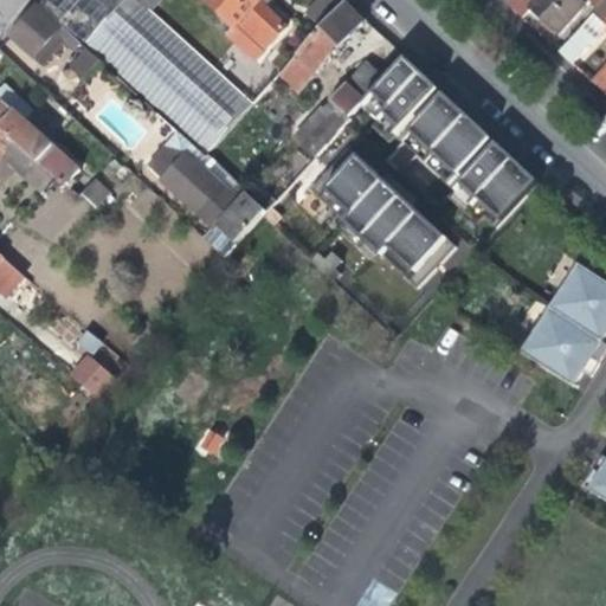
[(42,0),(37,6),(68,33),(88,52),(101,63),(181,135),(195,148),(206,156),(252,104),(153,15),(135,0),(42,0)]
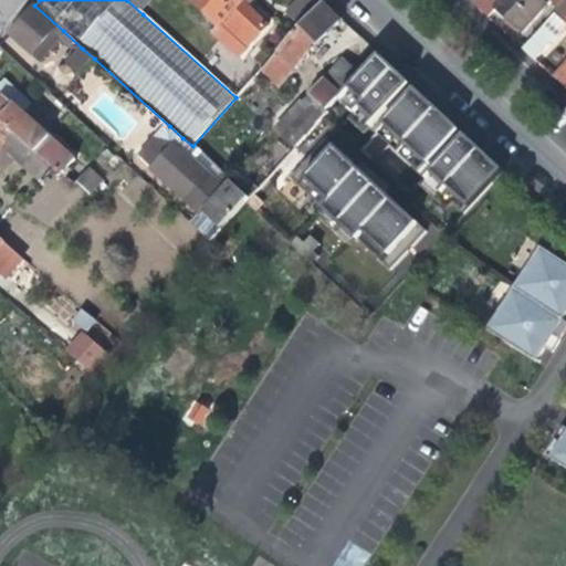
[(146,0),(126,0),(143,14),(150,4),(146,0)]
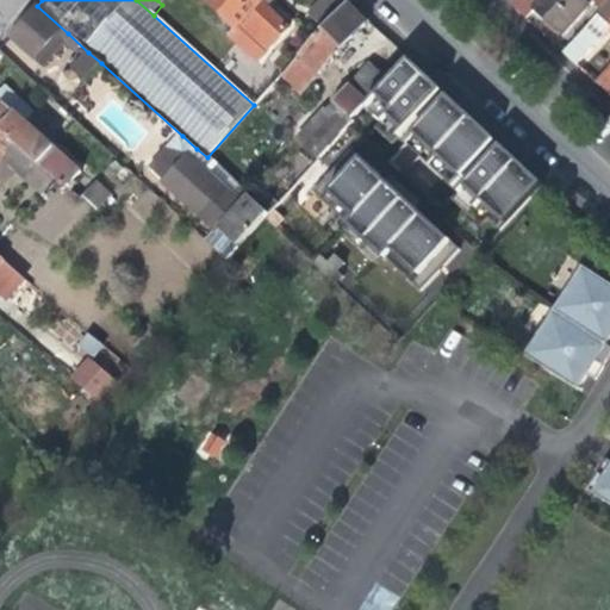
[(210,0),(207,2),(236,29),(230,36),(257,61),(288,26),(269,8),(261,1),(261,0),(210,0)]
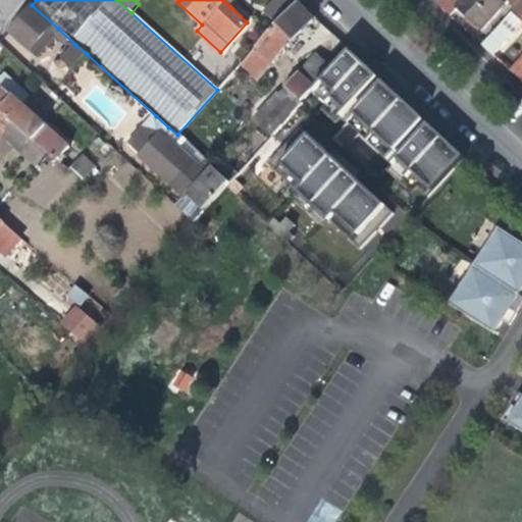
[(270,0),(262,9),(276,23),(296,2),(297,0),(270,0)]
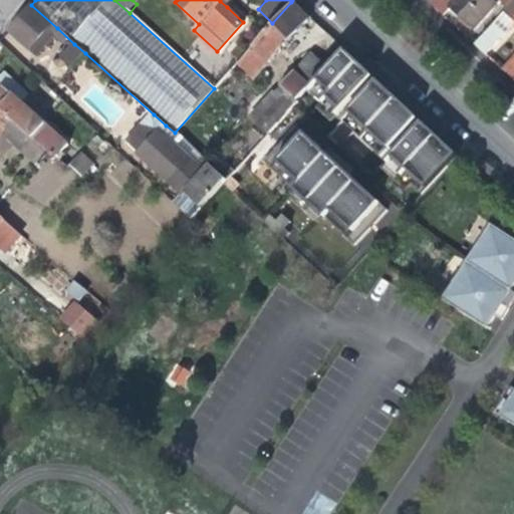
[(488,0),(456,0),(449,8),(458,16),(456,20),(467,29),(470,27),(472,29),(494,5),(488,0)]
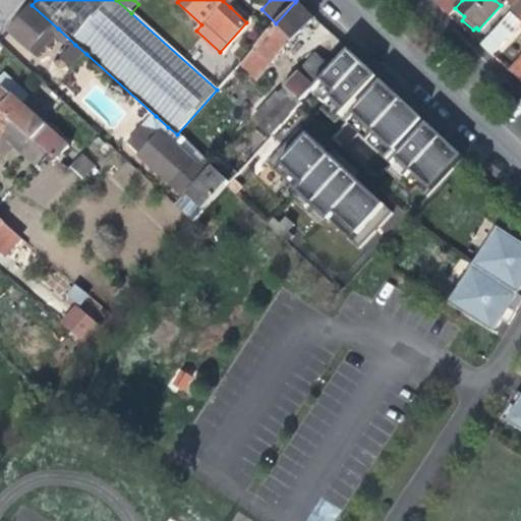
[(520,22),(520,0),(514,7),(509,11),(520,22)]
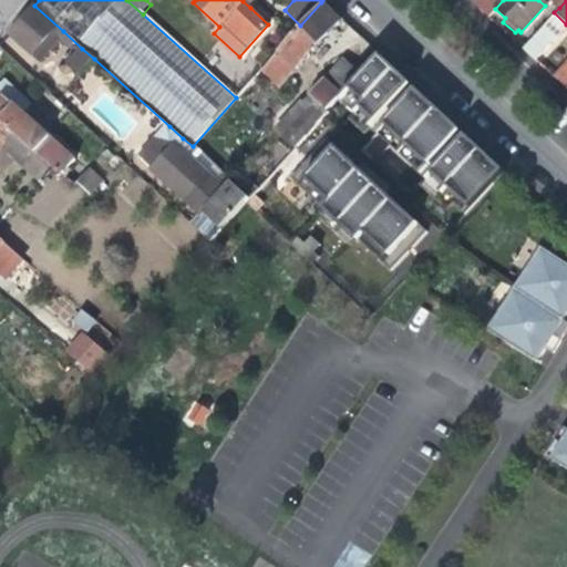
[(339,21),(321,2),(300,26),(272,58),(259,71),(279,89),(321,42),(339,21)]
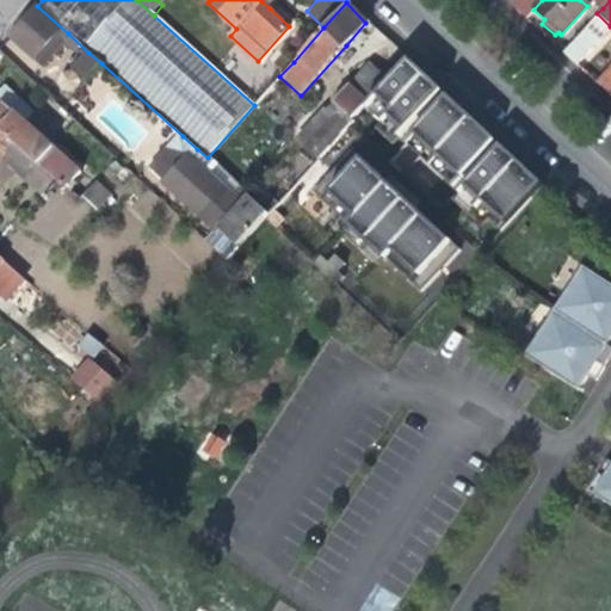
[(39,67),(61,41),(68,34),(37,6),(35,4),(7,37),(39,67)]
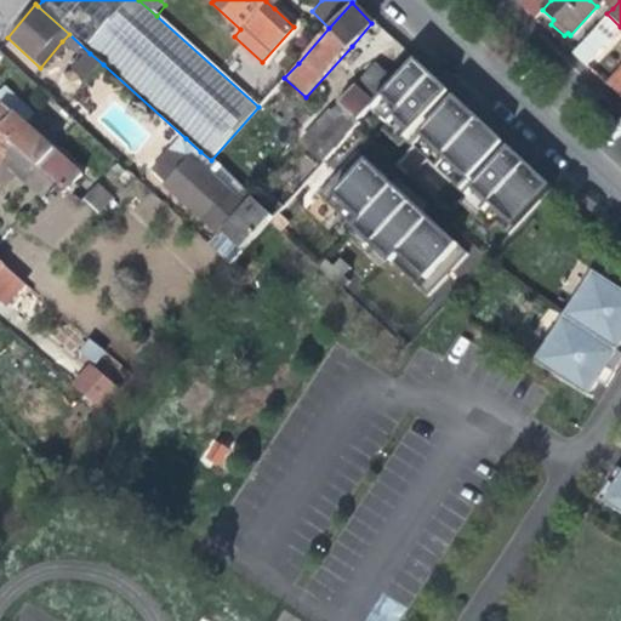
[(594,27),(570,52),(585,64),(608,40),(594,27)]
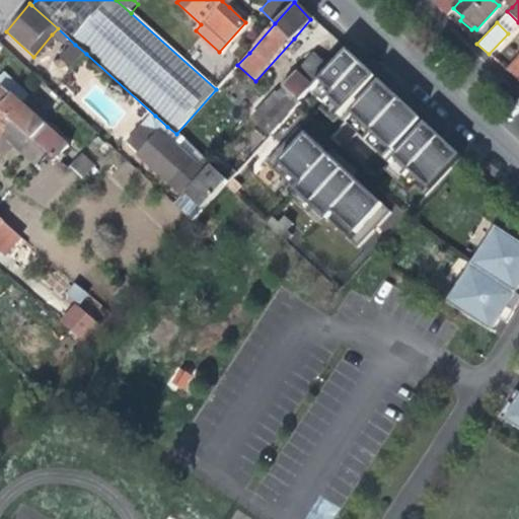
[(86,54),(75,45),(61,60),(72,70),(86,54)]
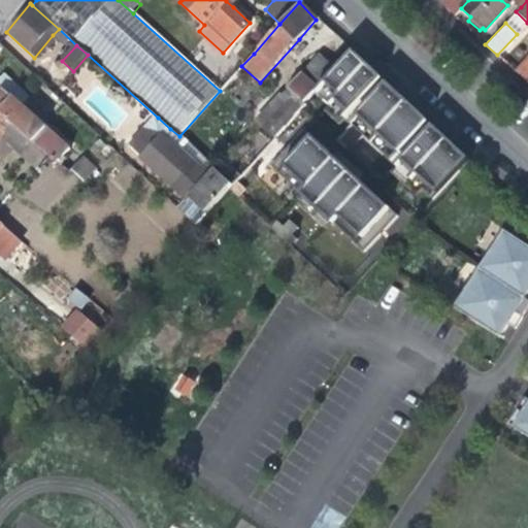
[(260,125),(275,139),(286,128),(336,72),(337,70),(324,57),(305,76),(303,74),(282,98),(284,100),(260,125)]
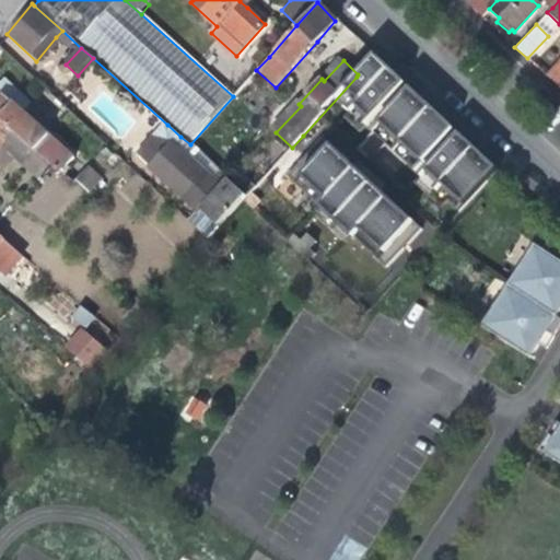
[(559,63),(548,78),(559,89),(559,63)]
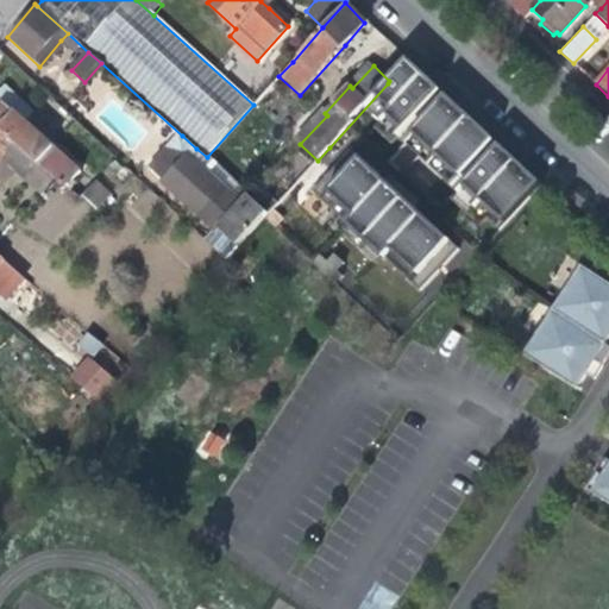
[(502,236),(544,196),(508,164),(472,131),(415,80),(384,113),(396,125),(389,130),(408,145),(391,162),(405,175),(422,156),(502,236)]
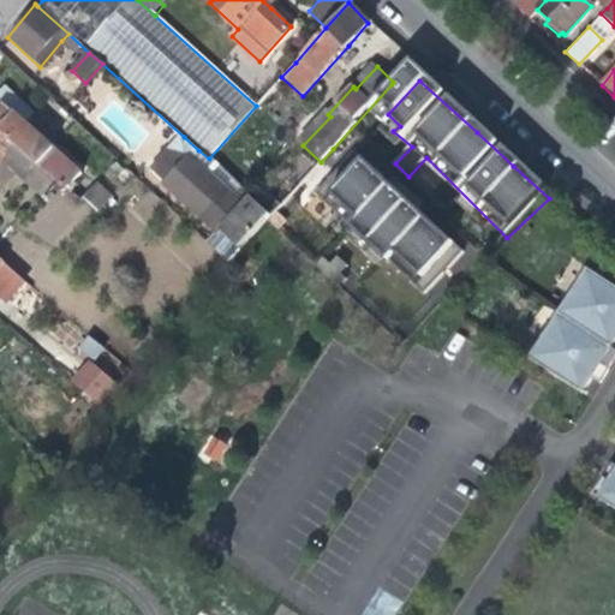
[(0,130),(39,166),(66,189),(81,172),(19,118),(28,108),(9,90),(0,100),(0,130)]
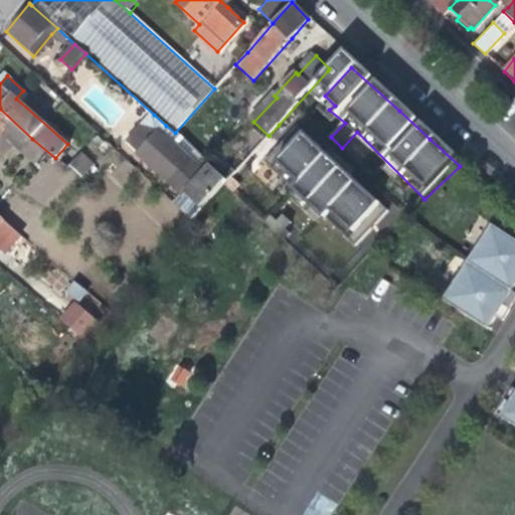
[(0,136),(3,134),(22,150),(32,139),(0,109),(0,136)]
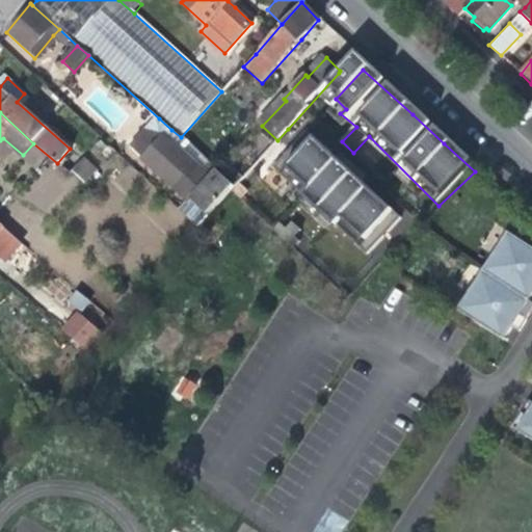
[(208,216),(231,191),(235,187),(223,177),(202,157),(181,137),(171,130),(159,118),(142,136),(132,148),(143,159),(142,160),(193,206),(194,204),(208,216)]
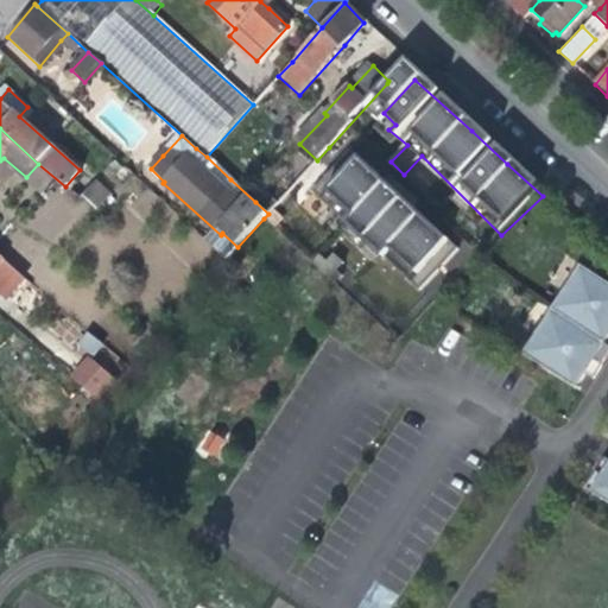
[(424,285),(453,254),(362,175),(333,207),(361,229),(352,239),(390,273),(400,263),(424,285)]
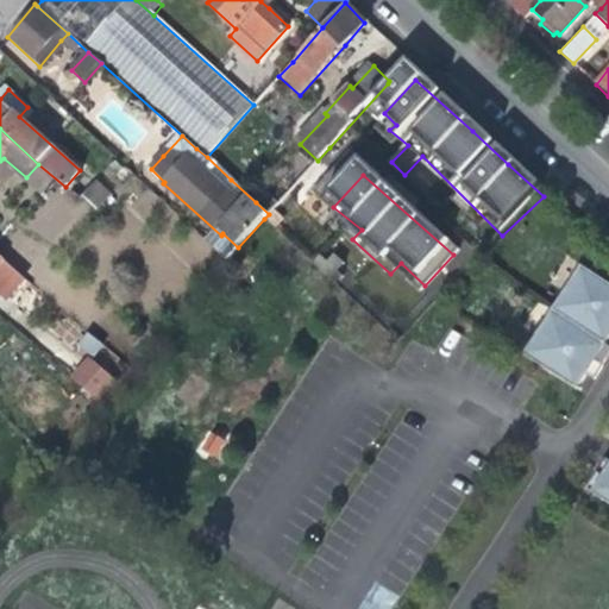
[(95,181),(85,194),(99,207),(110,195),(95,181)]
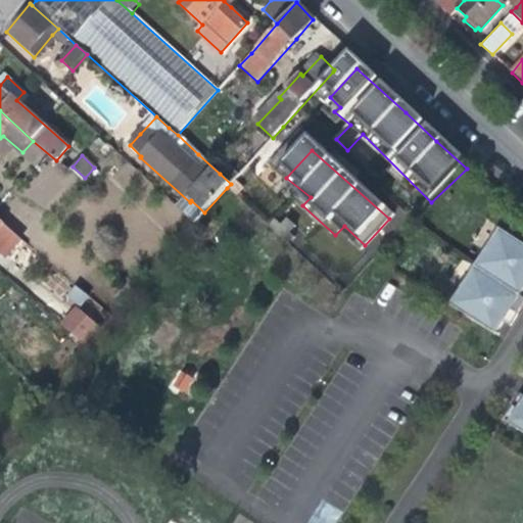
[(228,164),(220,174),(231,184),(239,175),(228,164)]
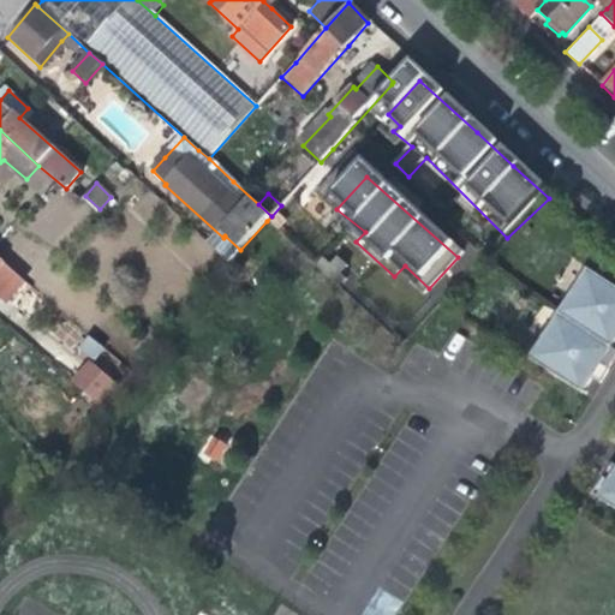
[(22,279),(3,262),(0,264),(0,293),(5,298),(22,279)]
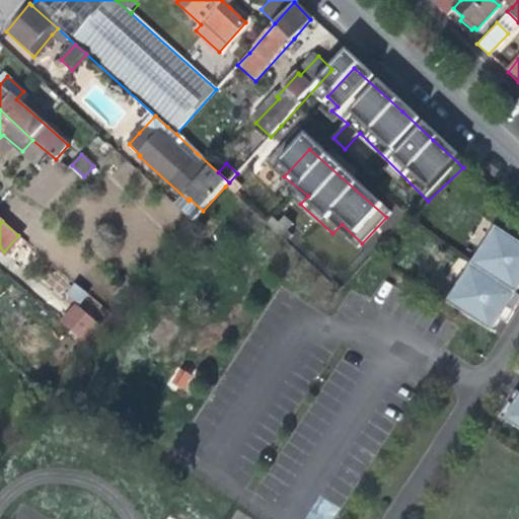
[(468,263),(471,265),(457,287),(453,285),(443,301),(489,331),(498,317),(505,306),(512,311),(518,299),(518,295),(515,292),(518,285),(518,239),(497,226),(483,247),(479,245),(468,263)]
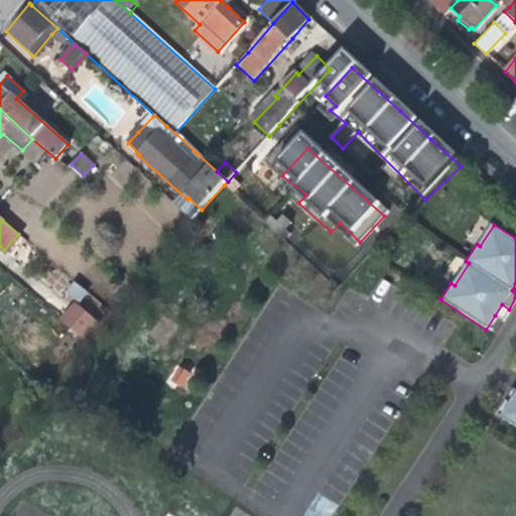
[(502,319),(509,309),(502,304),(495,315),(502,319)]
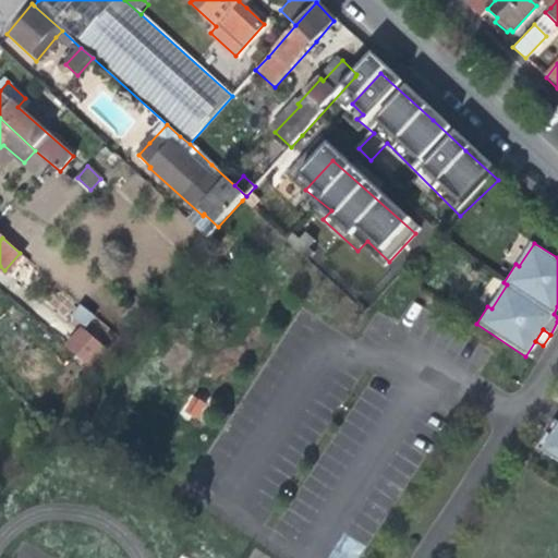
[(64,346),(86,365),(100,350),(79,330),(64,346)]
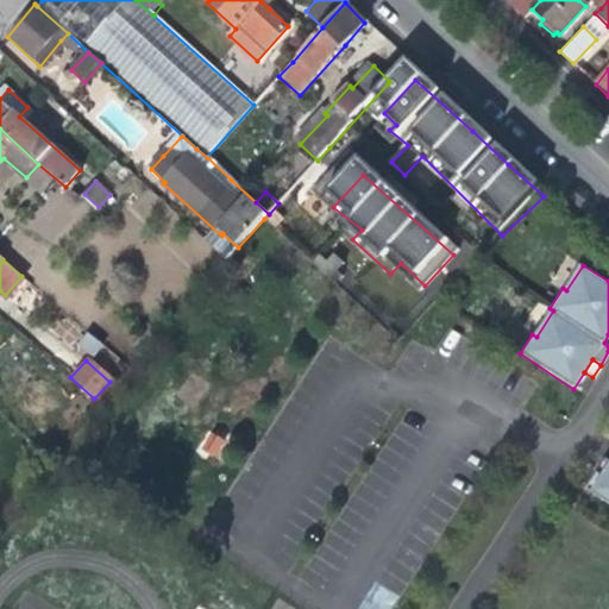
[(208,431),(200,450),(217,458),(226,440),(208,431)]
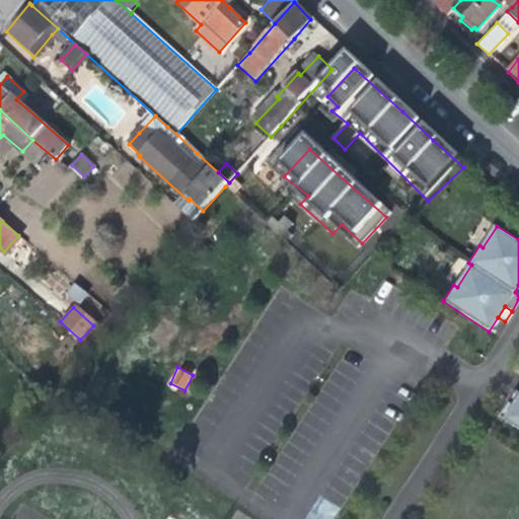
[(514,405),(518,396),(518,392),(515,390),(508,401),(514,405)]
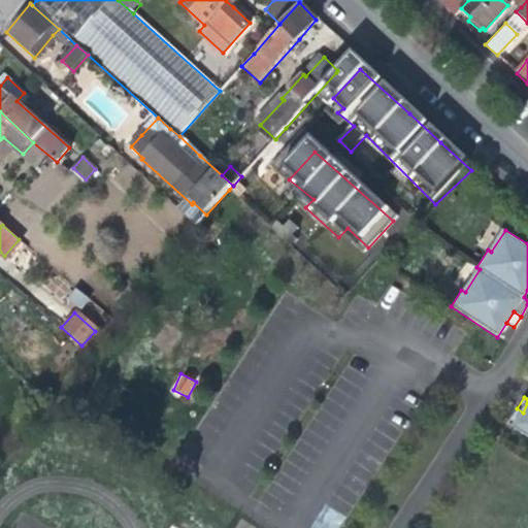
[(517,408),(507,423),(527,436),(527,403),(523,413),(517,408)]
